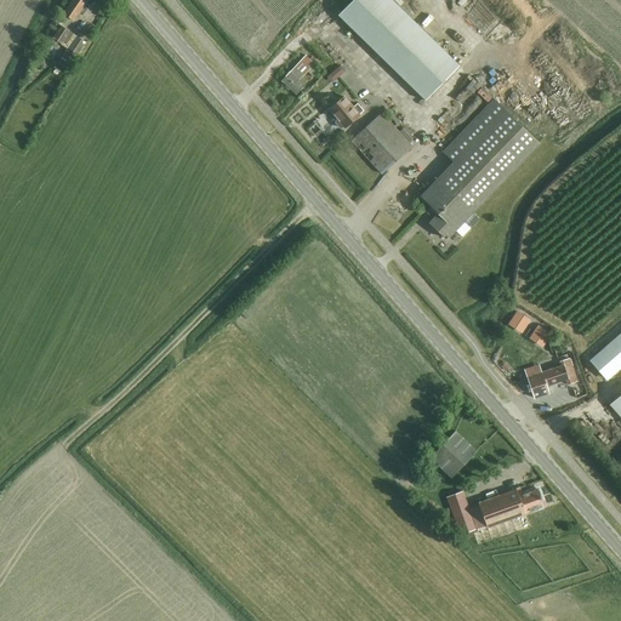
[(69,0),(67,5),(61,13),(72,21),(78,12),(81,15),(85,9),(83,6),(86,0),(69,0)]
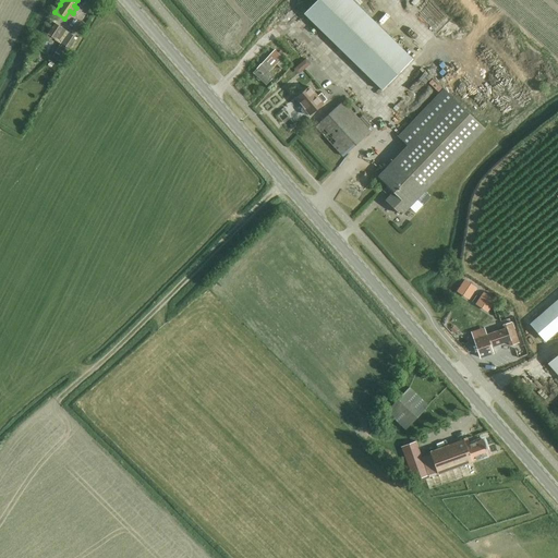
[(316,0),(303,14),(381,92),(412,60),(350,0),(316,0)]
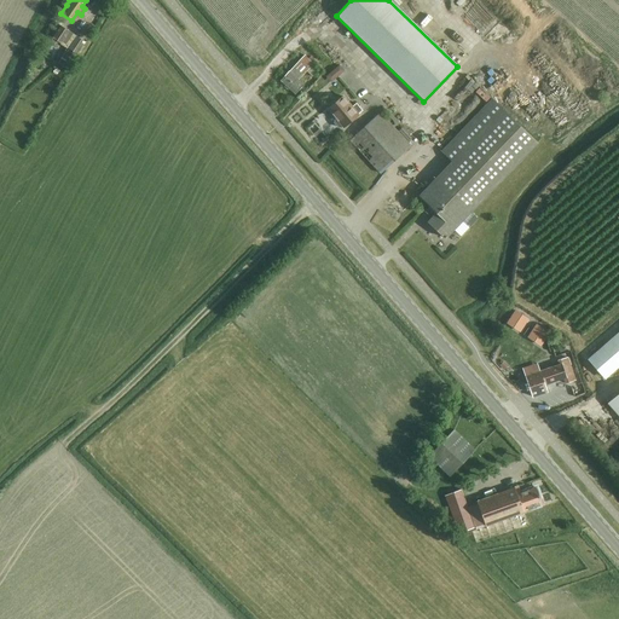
[(388,0),(457,67),(467,57),(484,73),(518,39),(479,0),(388,0)]
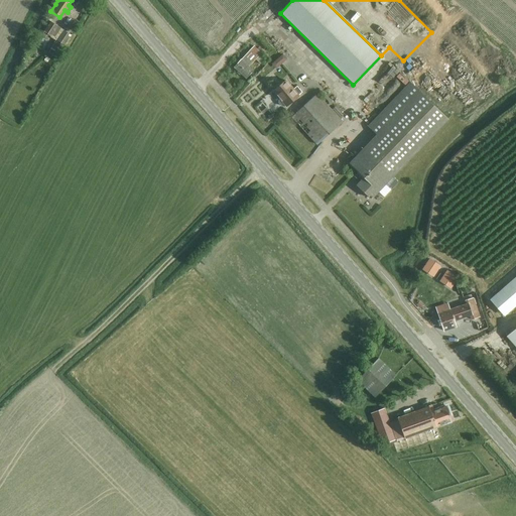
[(62,30),(56,26),(49,21),(42,31),(49,36),(50,34),(56,39),(55,41),(61,44),(69,34),(62,30)]
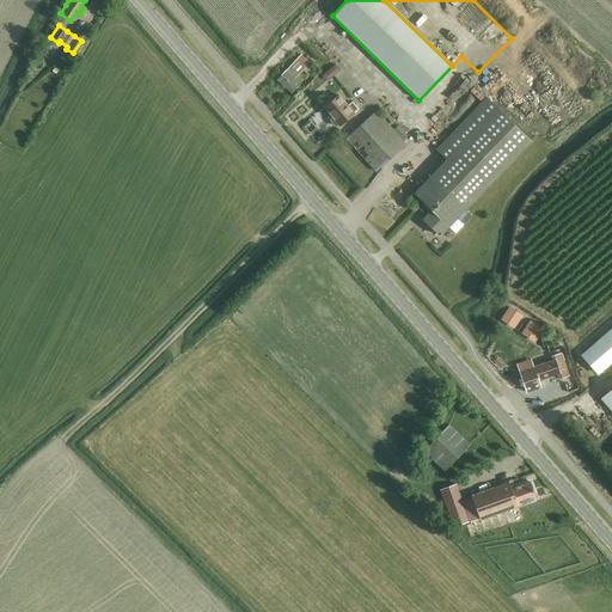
[(343,51),(330,65),(337,72),(350,59),(343,51)]
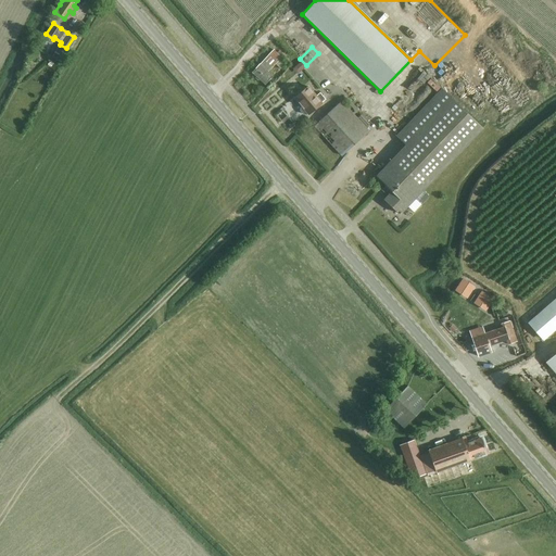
[(286,63),(281,59),(272,50),(251,73),(264,85),(272,77),(268,74),(276,65),(280,68),(286,63)]
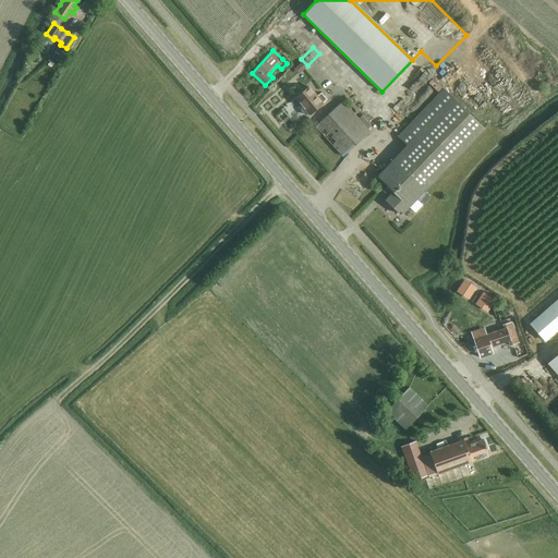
[(445,83),(450,75),(439,69),(434,76),(445,83)]
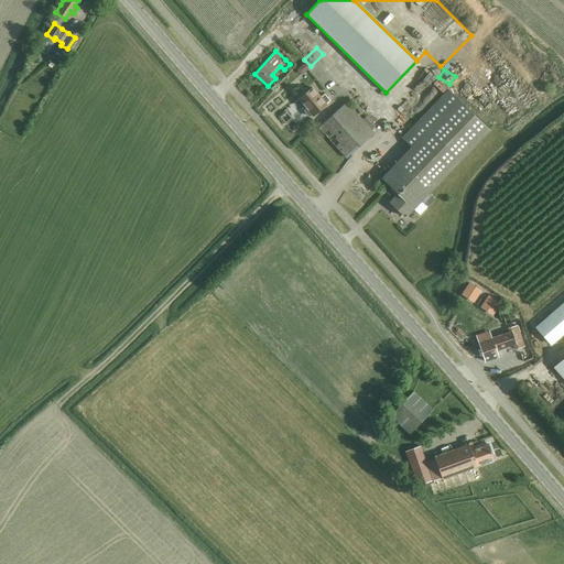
[(312,115),(313,116),(326,105),(329,100),(324,94),(320,97),(312,88),(299,99),(306,108),(304,110),(304,112),(307,116),(311,117),(312,115)]
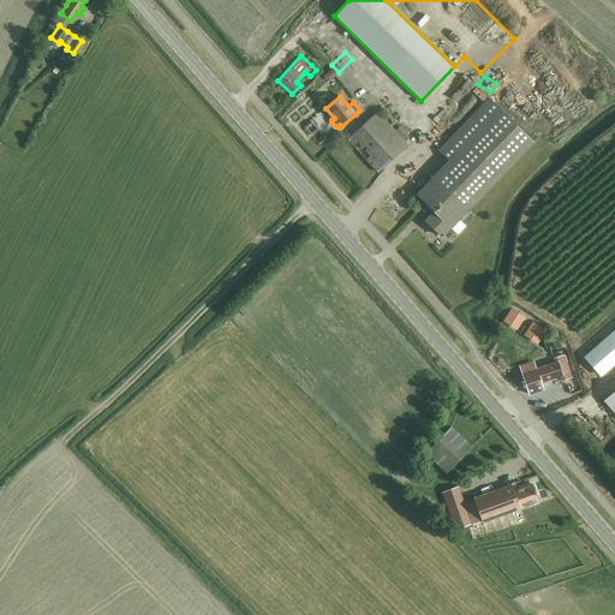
[(469,212),(533,143),(488,99),(437,151),(448,161),(415,196),(427,207),(421,213),(428,220),(425,222),(442,239),(460,220),(466,226),(475,218),(469,212)]
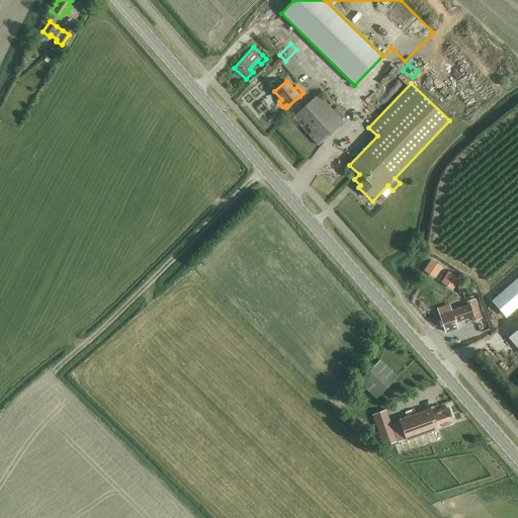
[(317,145),(341,123),(318,96),(292,117),(317,145)]
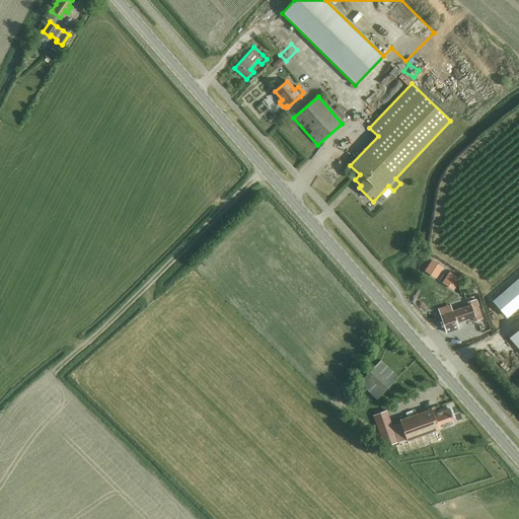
[(431,258),(424,270),(435,278),(442,267),(431,258)]
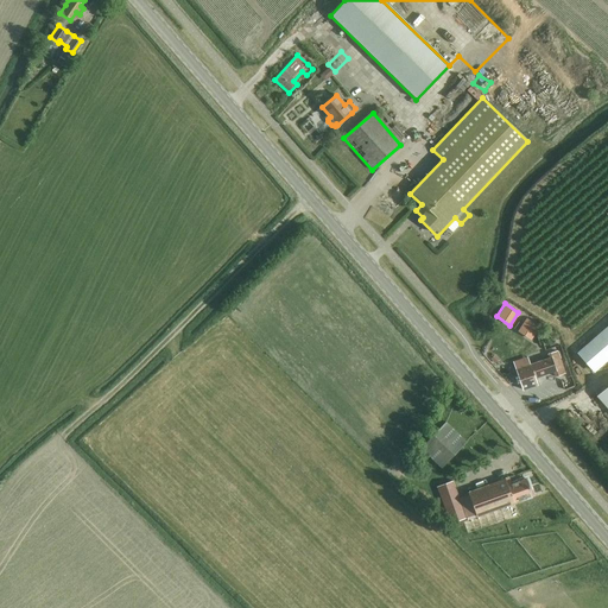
[(526,317),(517,329),(531,339),(539,325),(526,317)]
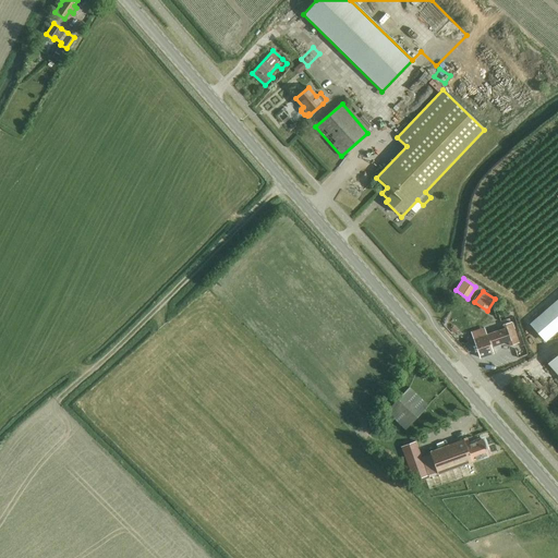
[(557,296),(530,322),(545,340),(557,328),(557,296)]
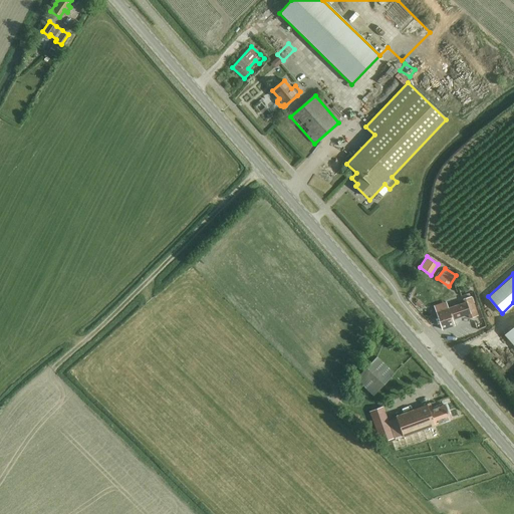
[(462,299),(463,303),(449,308),(436,312),(442,329),(454,325),(452,320),(467,314),(468,319),(477,316),(470,297),(462,299)]
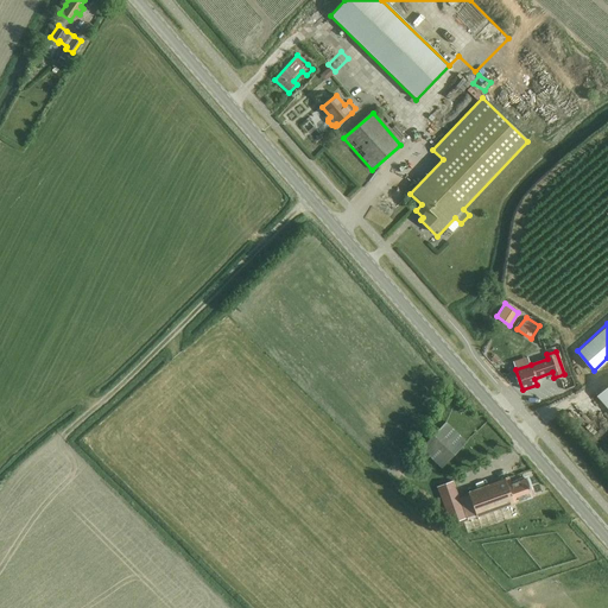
[(513,361),(515,369),(531,365),(527,356),(513,361)]
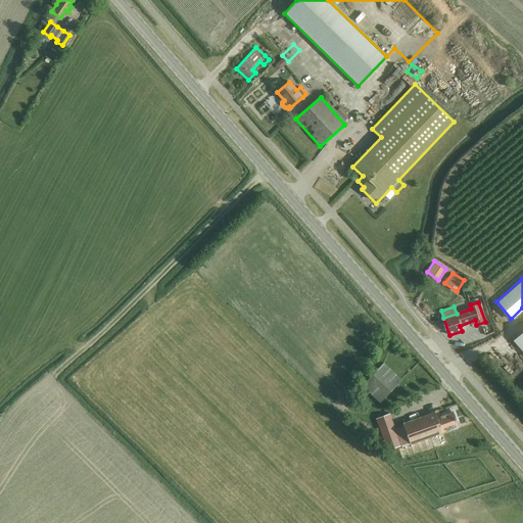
[(379,401),(400,380),(383,362),(361,384),(379,401)]
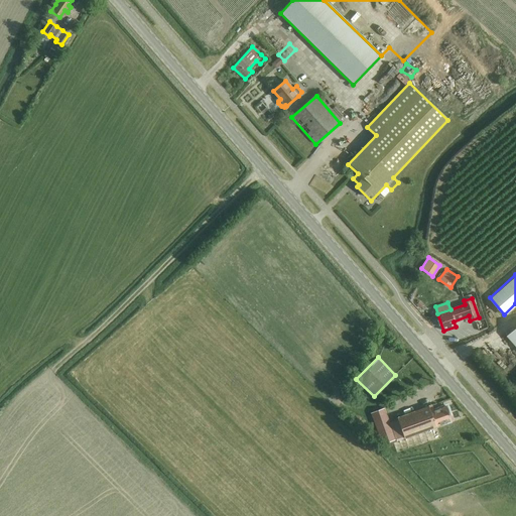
[(445,405),(432,410),(430,404),(426,405),(426,406),(395,417),(396,419),(388,422),(383,409),(370,414),(382,445),(394,440),(395,442),(450,421),(445,405)]
